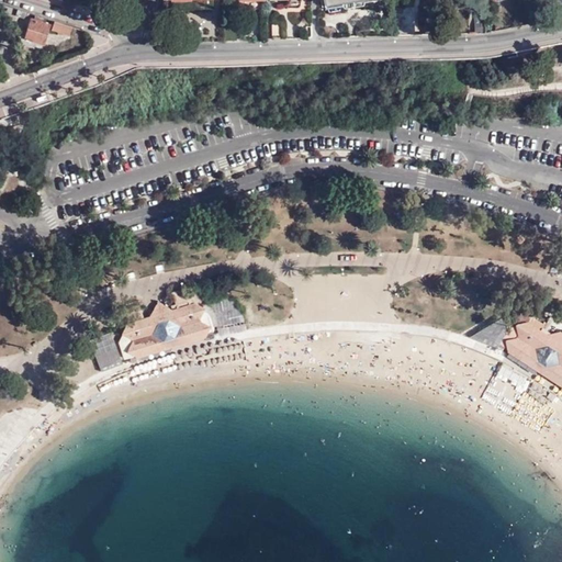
[(380,4),(379,0),(323,0),(325,12),(350,9),(380,4)]
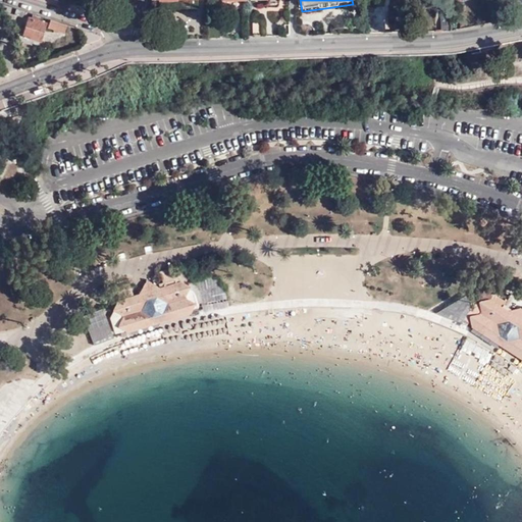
[(441,31),(450,31),(446,5),(437,7),(441,31)]
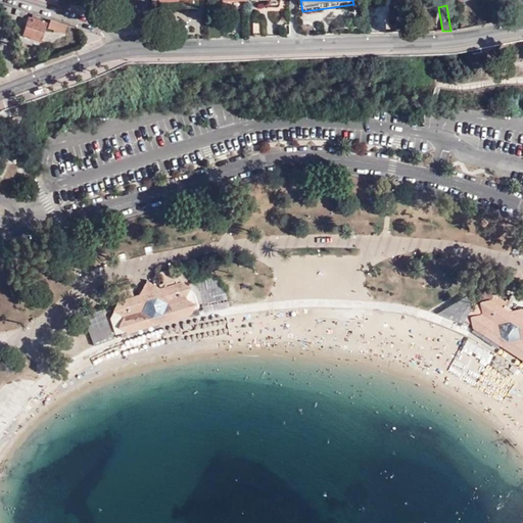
[(394,32),(407,32),(406,16),(394,17),(394,32)]
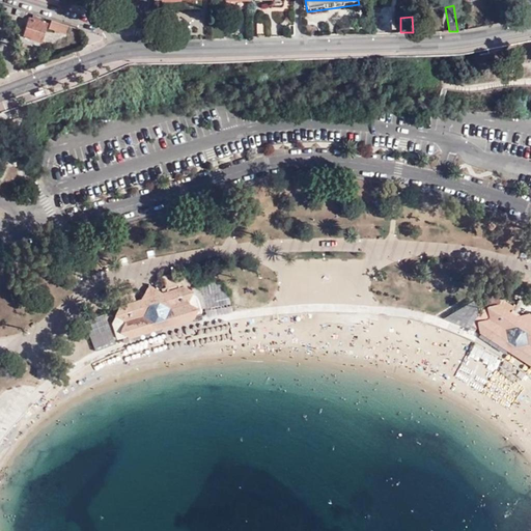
[(43,42),(48,23),(30,18),(25,35),(43,42)]
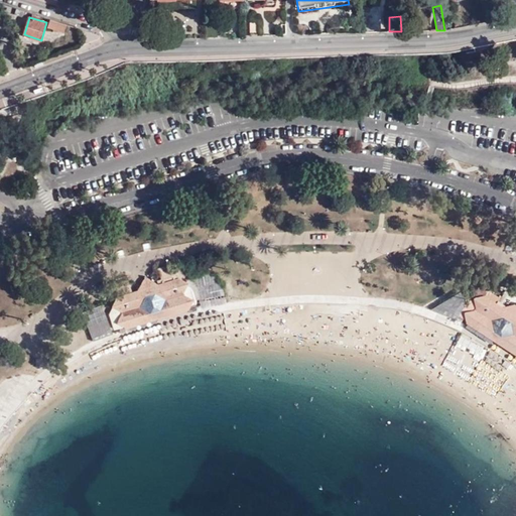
[(206,17),(207,36),(217,36),(216,17),(206,17)]
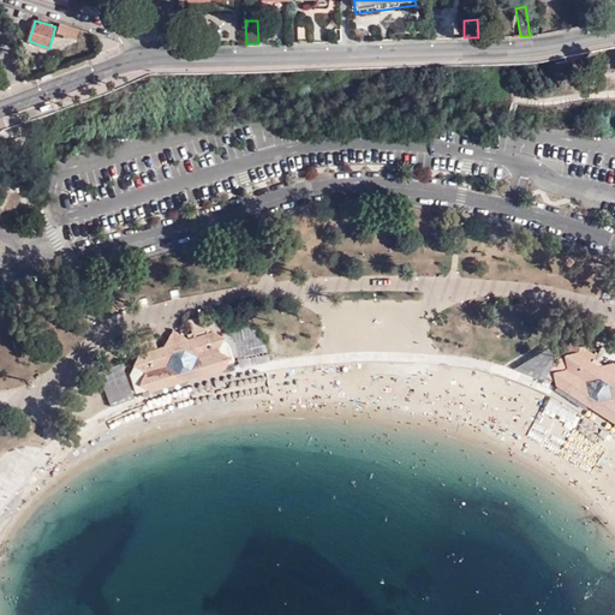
[(75,37),(77,29),(61,23),(59,33),(75,37)]
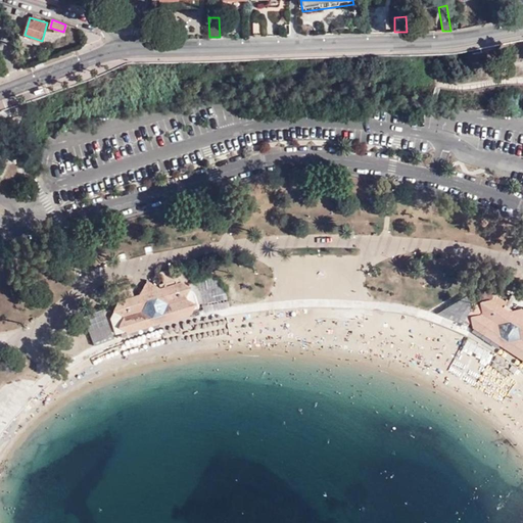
[(252,21),(252,36),(263,36),(262,20),(252,21)]
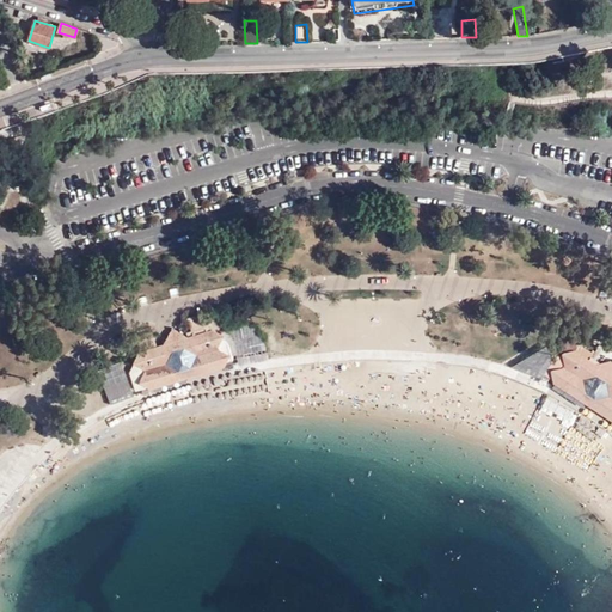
[(151,386),(221,366),(216,347),(222,335),(210,329),(187,336),(171,326),(163,342),(140,349),(134,361),(145,368),(151,386)]
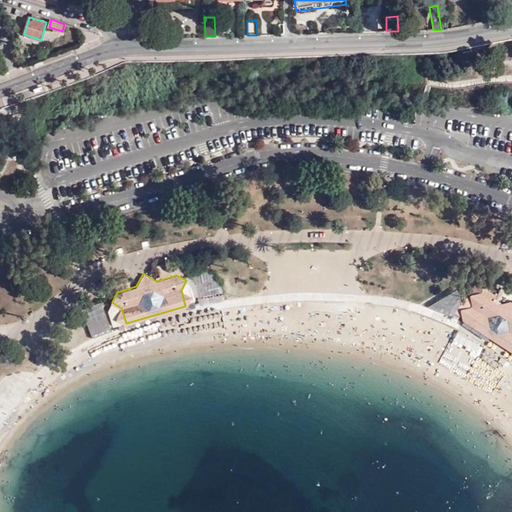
[(185,306),(190,296),(181,290),(185,306)]
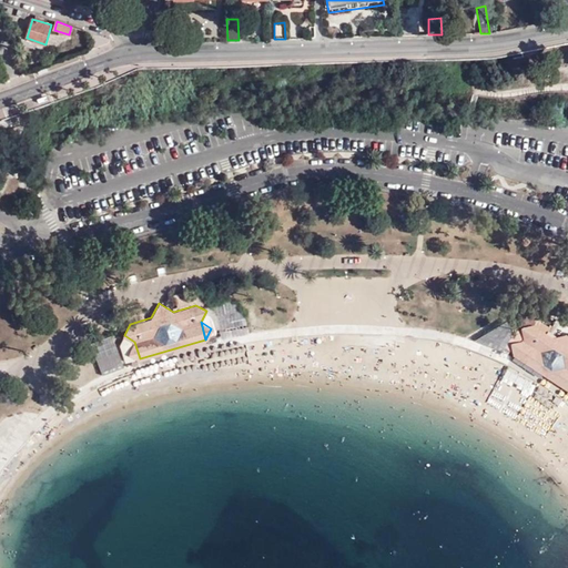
[(531,324),(520,327),(523,340),(513,355),(567,388),(567,335),(567,333),(551,336),(531,324)]
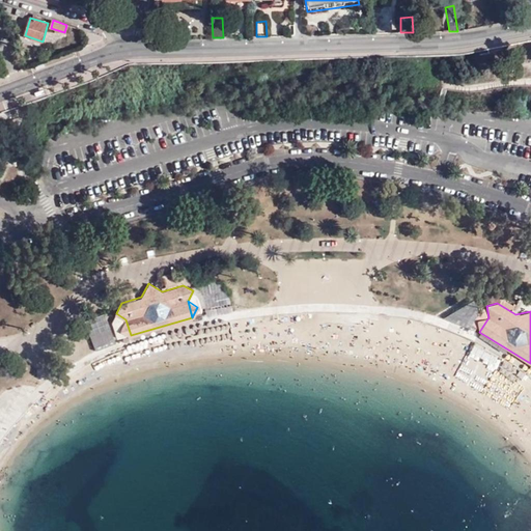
[(479,332),(488,317),(477,320),(479,332)]
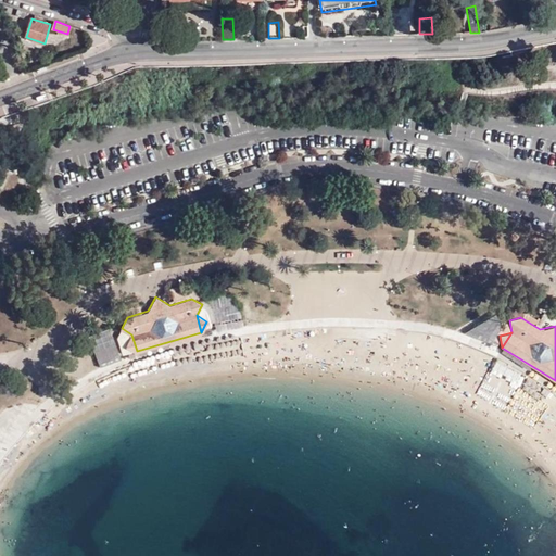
[(137,351),(131,335),(127,345),(137,351)]
